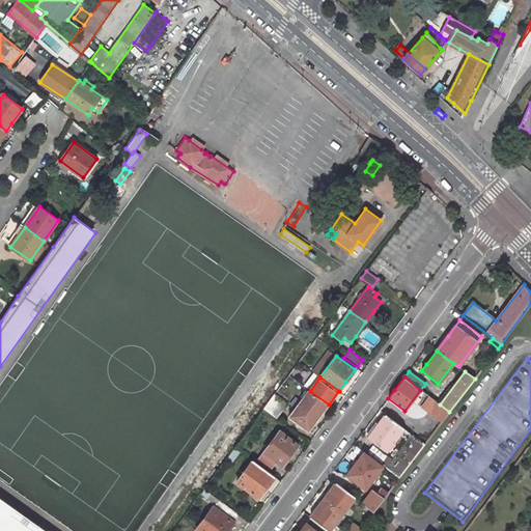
[(310,391),(309,390),(289,417),(308,431),(318,417),(329,404),(310,391)]
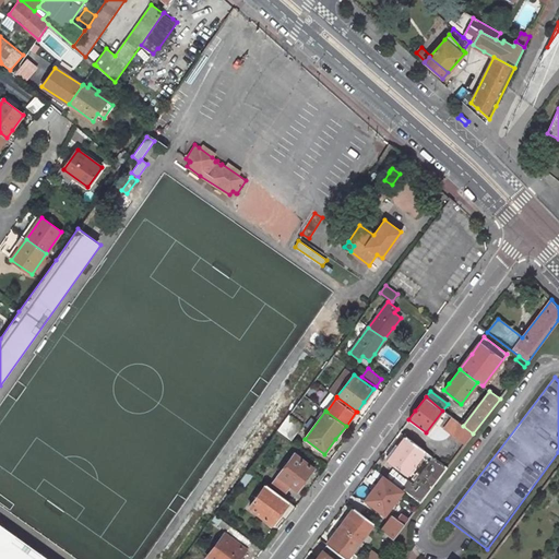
[(302,424),(289,414),(277,430),(292,440),(302,424)]
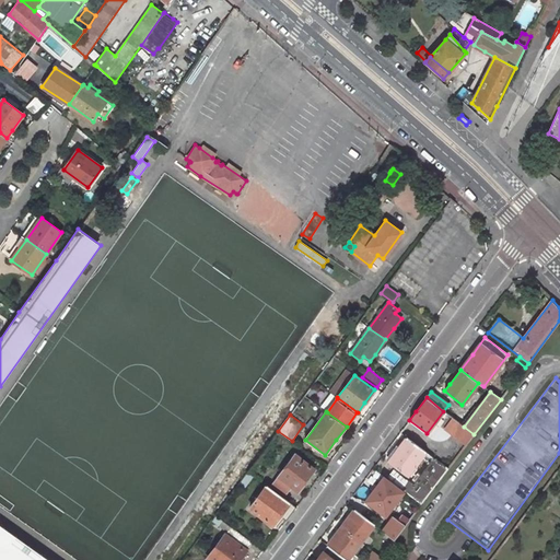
[(453,435),(462,424),(453,418),(444,429),(453,435)]
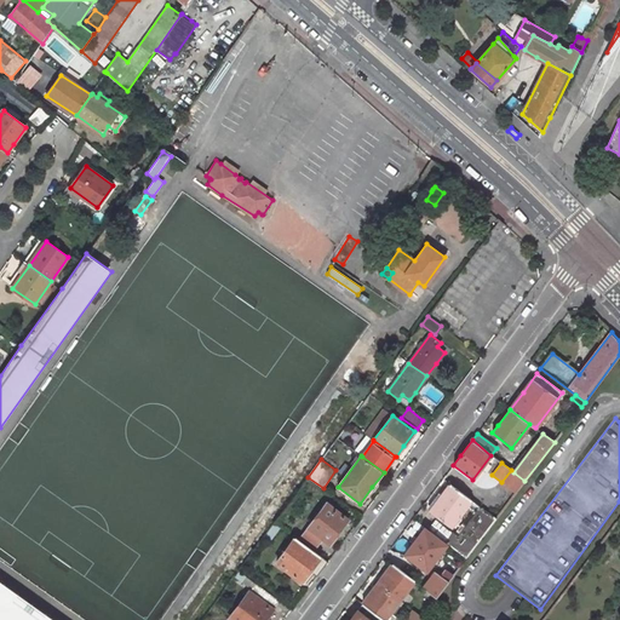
[(516,493),(524,481),(514,472),(511,470),(501,482),(516,493)]
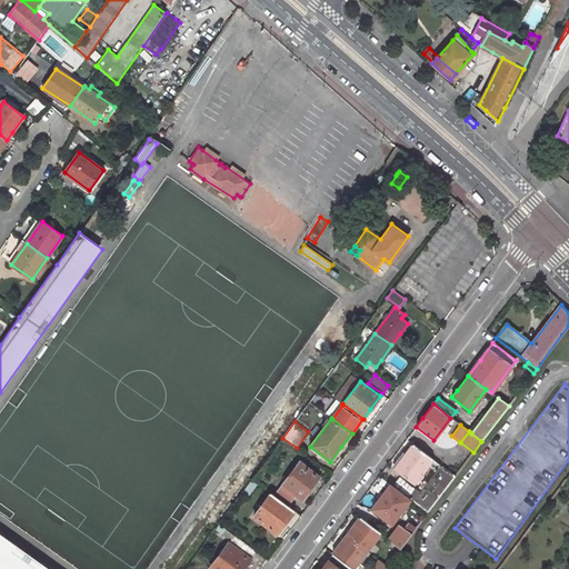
[(432,459),(412,445),(400,462),(395,468),(415,483),(432,459)]
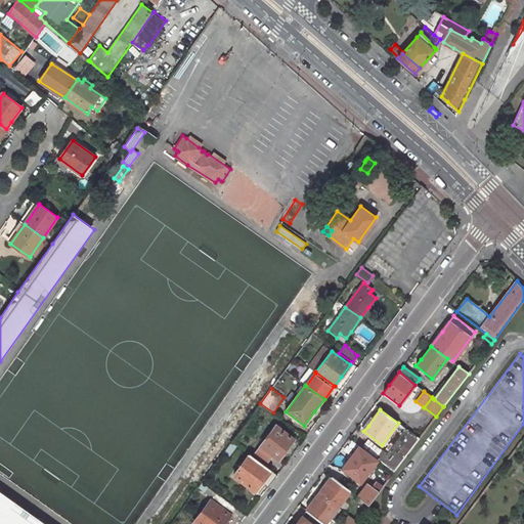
[(294,439),(276,425),(253,456),(264,466),(272,454),(278,460),(287,449),(294,439)]
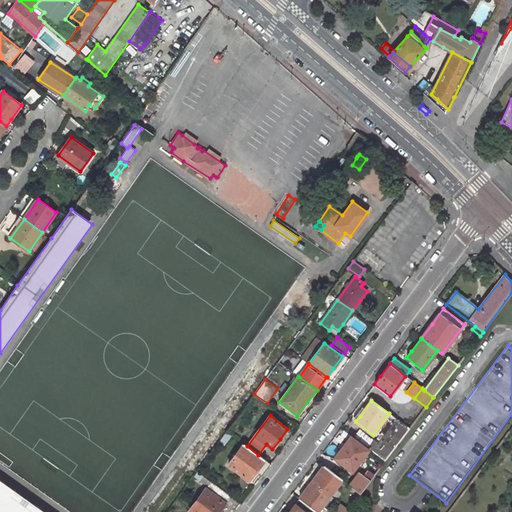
[(397,420),(397,419),(378,444),(374,441),(368,448),(369,449),(378,455),(385,460),(409,428),(397,420)]
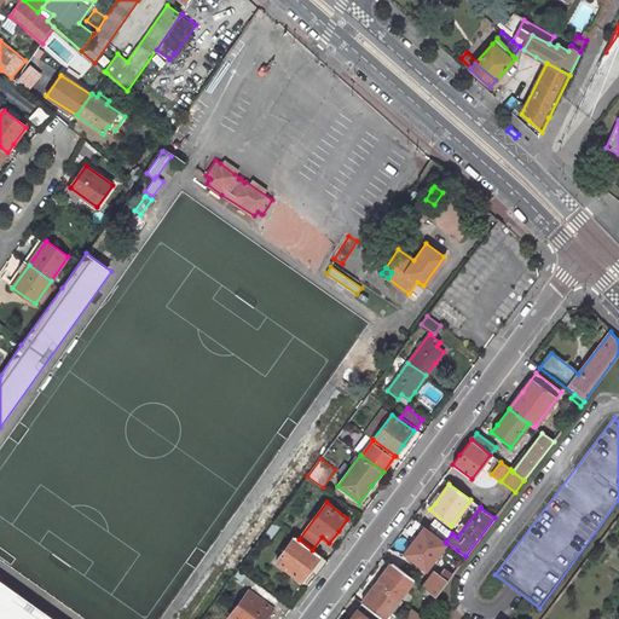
[(279,526),(275,521),(262,538),(267,542),(279,526)]
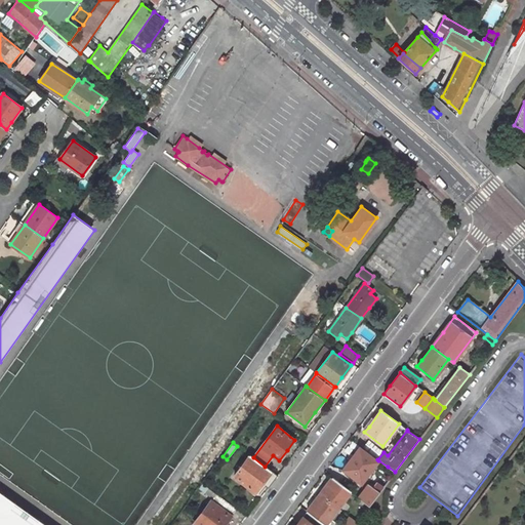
[(377,459),(360,446),(348,463),(342,470),(362,484),(378,460),(377,459)]
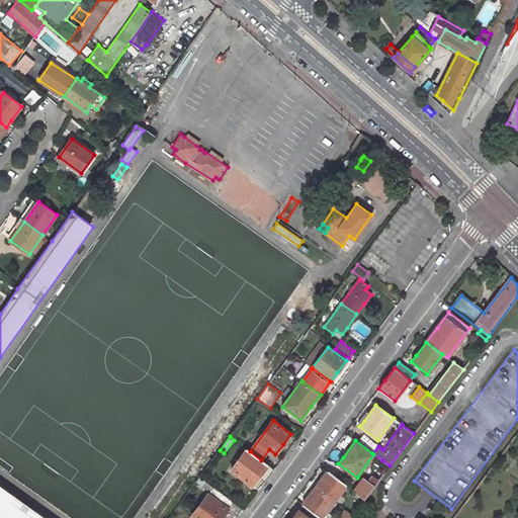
[(250,451),(247,449),(231,470),(252,486),(258,478),(264,482),(269,476),(274,469),(261,460),(250,451)]
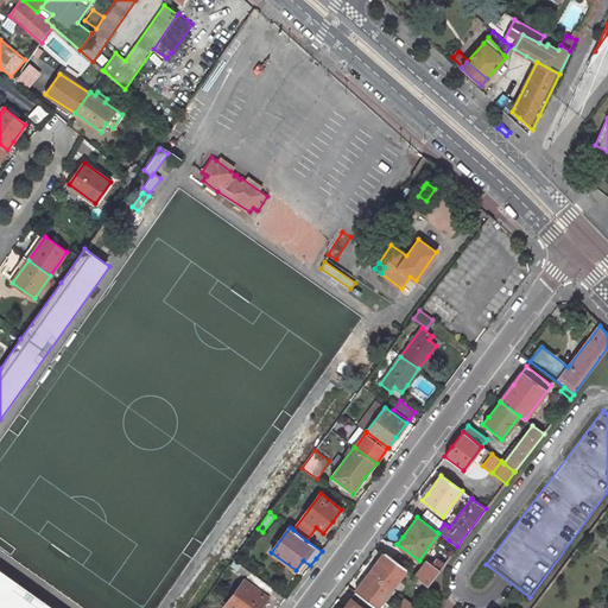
[(406,570),(385,553),(378,563),(380,565),(378,569),(373,575),(392,589),(406,570)]
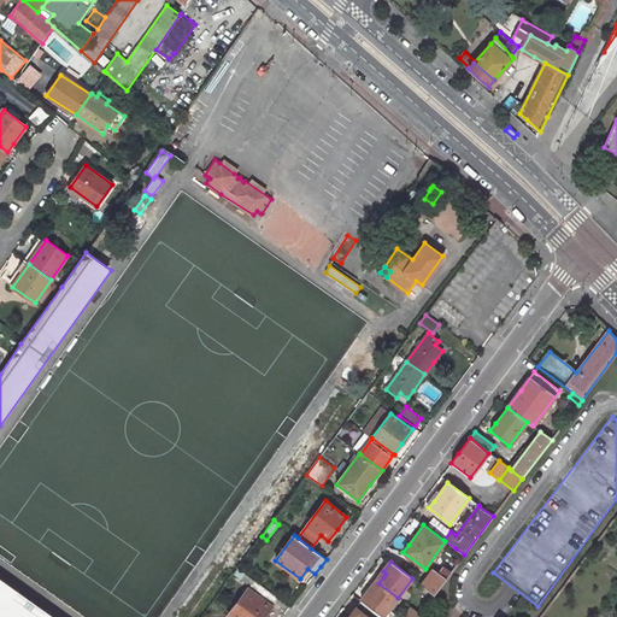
[(433,569),(421,585),(434,594),(447,579),(448,576),(451,573),(442,565),(438,571),(433,569)]
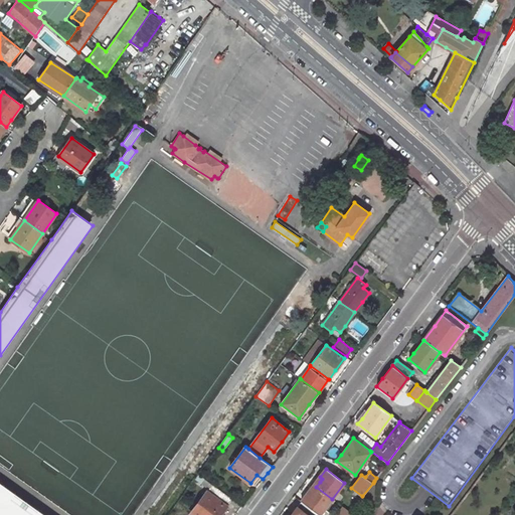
[(212,485),(198,475),(195,479),(209,489),(190,514),(192,514),(220,514),(231,500),(212,485)]
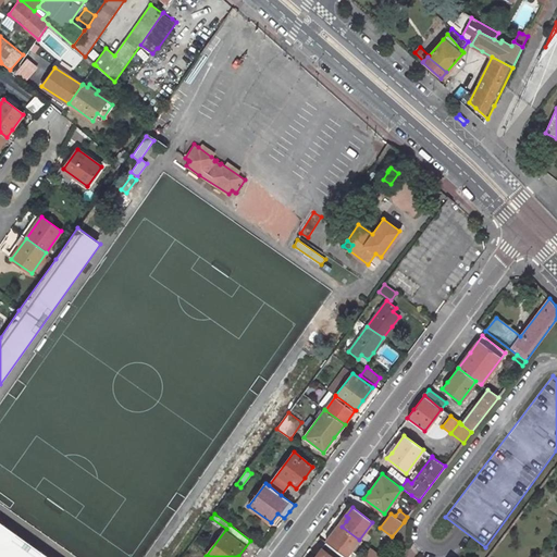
[(50,556),(0,520),(0,556),(50,556)]
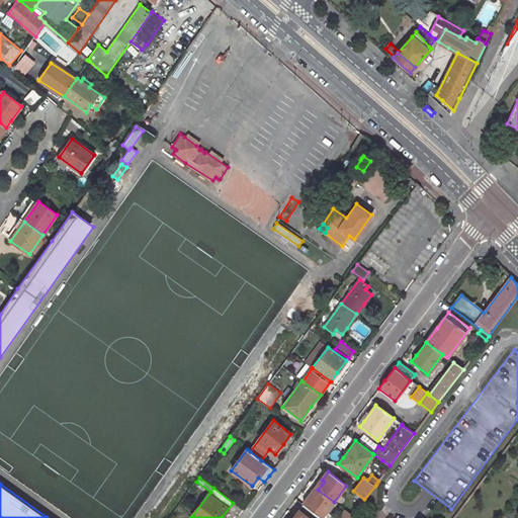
[(321,517),(334,502),(318,490),(312,498),(309,496),(307,499),(303,505),(321,517)]
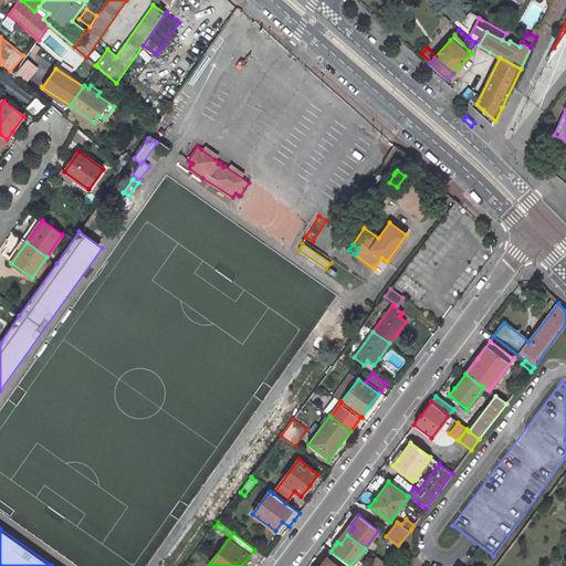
[(350,565),(331,552),(326,557),(336,565),(350,565)]
